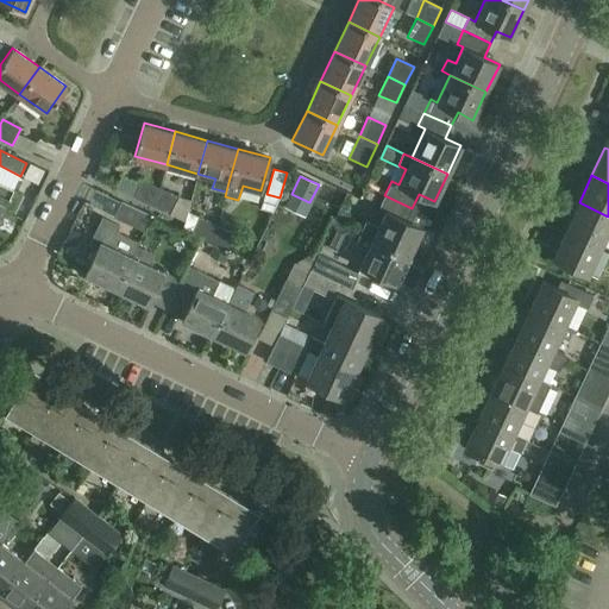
[(142,180),(133,196),(152,206),(161,188),(142,180)]
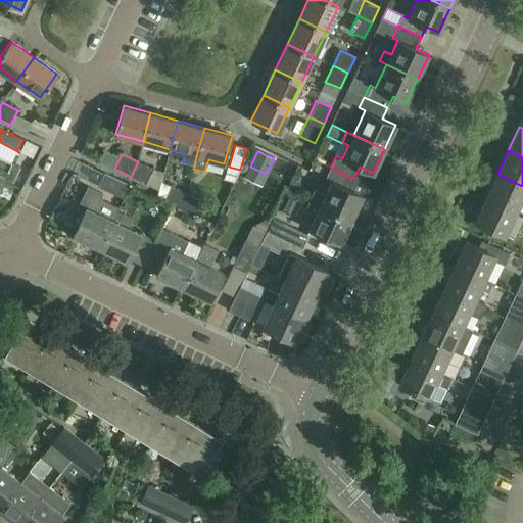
[(0,156),(0,184),(11,161),(0,156)]
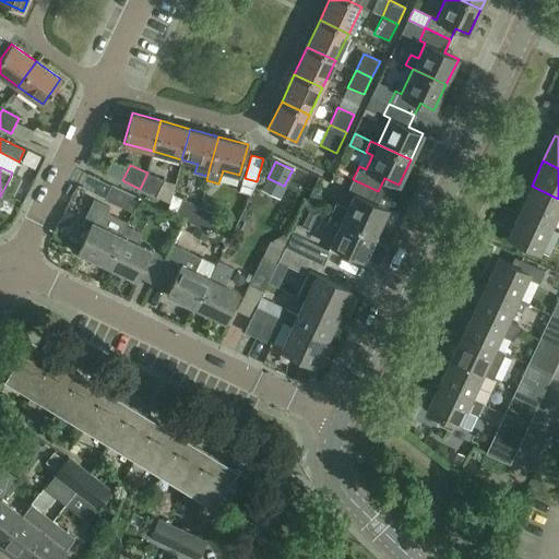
[(147,173),(140,189),(156,197),(164,181),(147,173)]
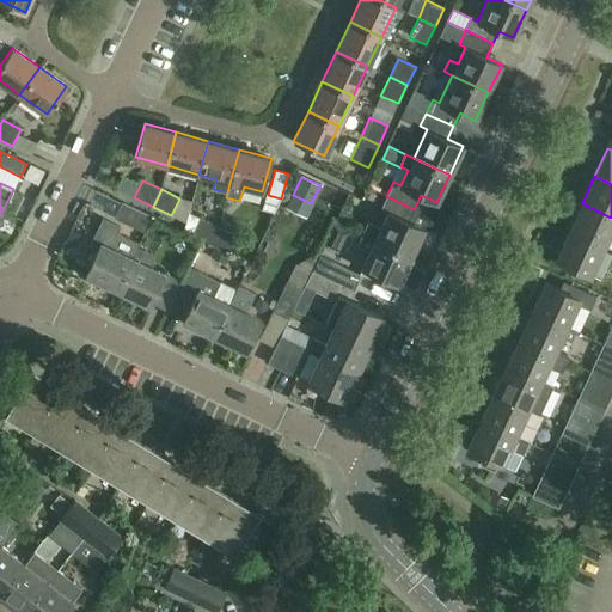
[(387,213),(380,228),(367,222),(361,234),(362,236),(374,240),(411,257),(423,230),(408,222),(414,209),(386,196),(380,209),(387,213)]
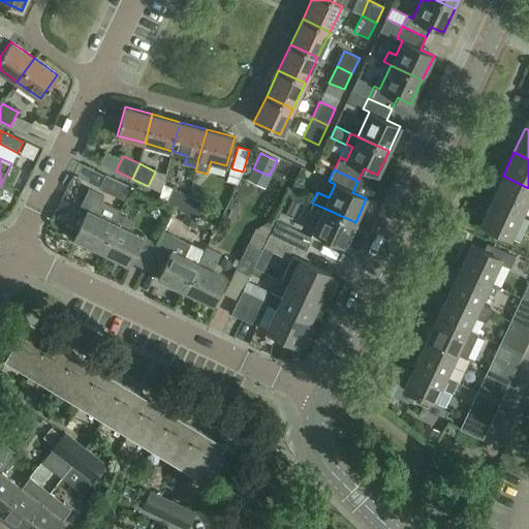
[(123,201),(130,188),(104,176),(98,189),(123,201)]
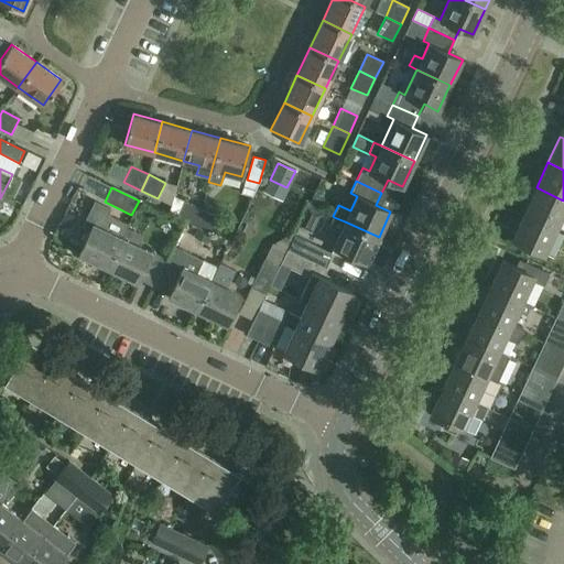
[(563,201),(537,187),(524,214),(556,228),(563,212),(563,201)]
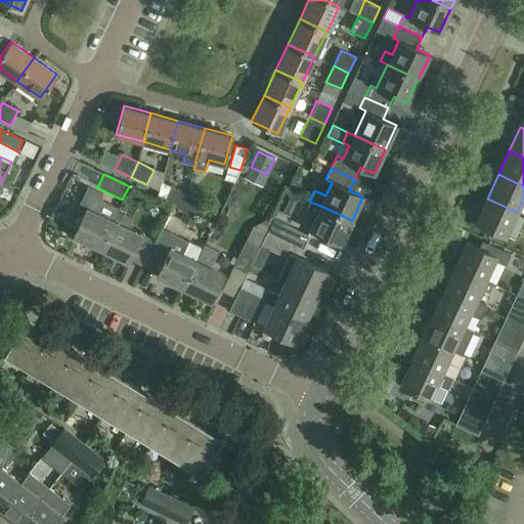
[(289,188),(296,192),(298,187),(297,183),(293,181),(289,188)]
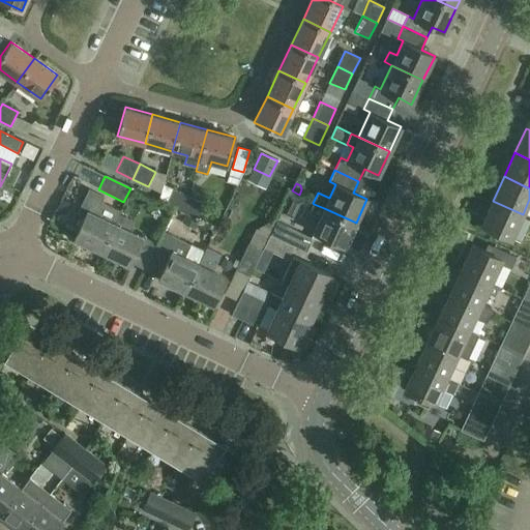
[(99,252),(113,223),(119,211),(100,202),(102,196),(88,188),(77,212),(83,215),(72,238),(99,252)]
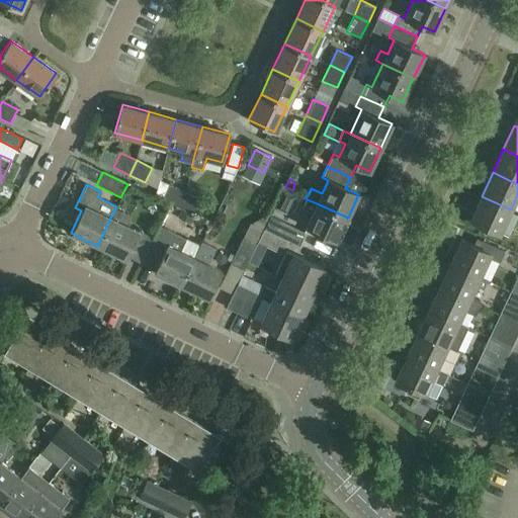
[(177,207),(185,192),(169,185),(162,200),(177,207)]
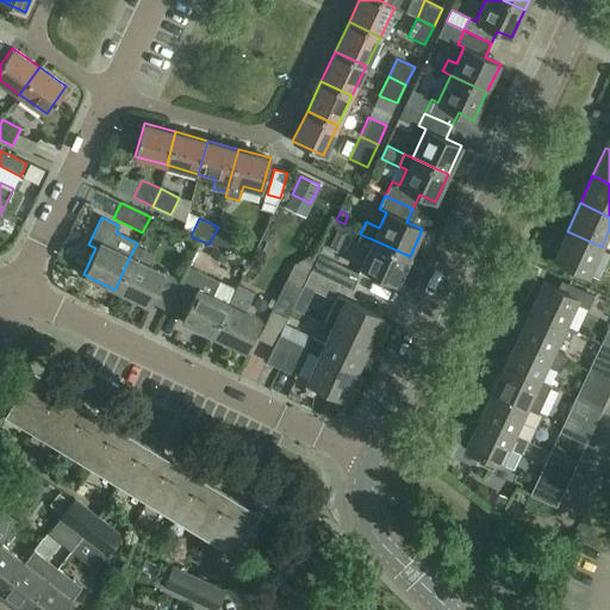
[(236,235),(218,226),(209,244),(228,253),(236,235)]
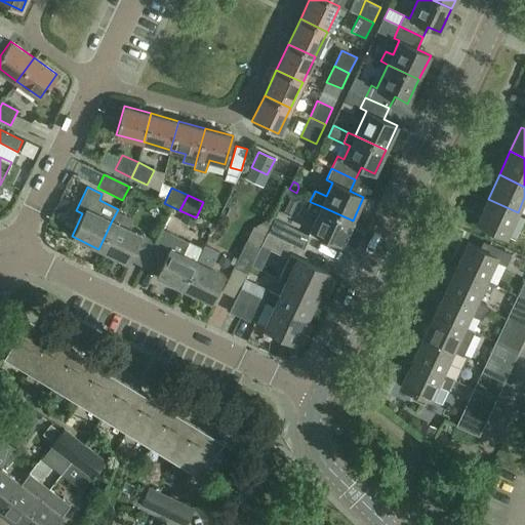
[(62,197),(56,207),(65,211),(70,200),(62,197)]
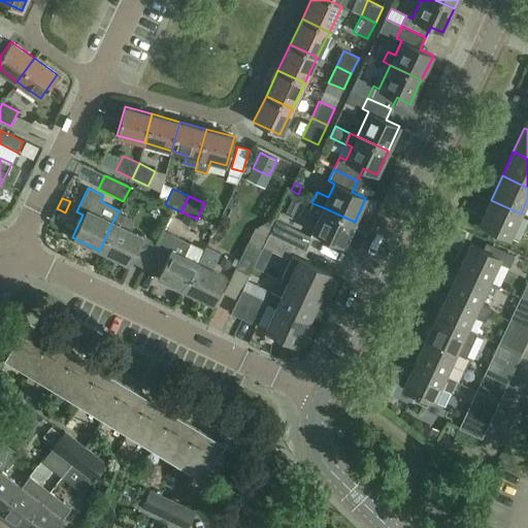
[(521,213),(491,200),(480,224),(509,238),(521,213)]
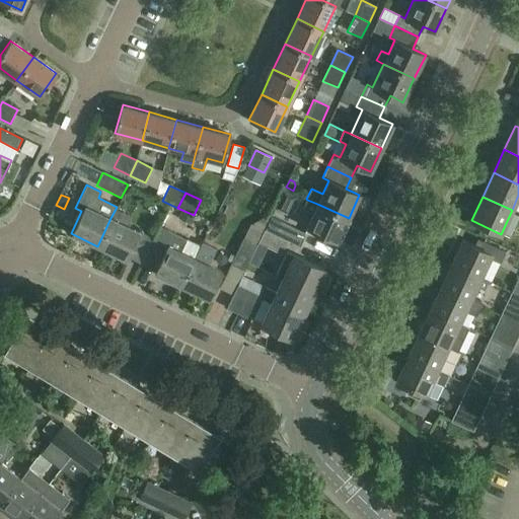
[(349,218),(317,204),(307,200),(303,209),(313,214),(306,227),(338,241),(349,218)]
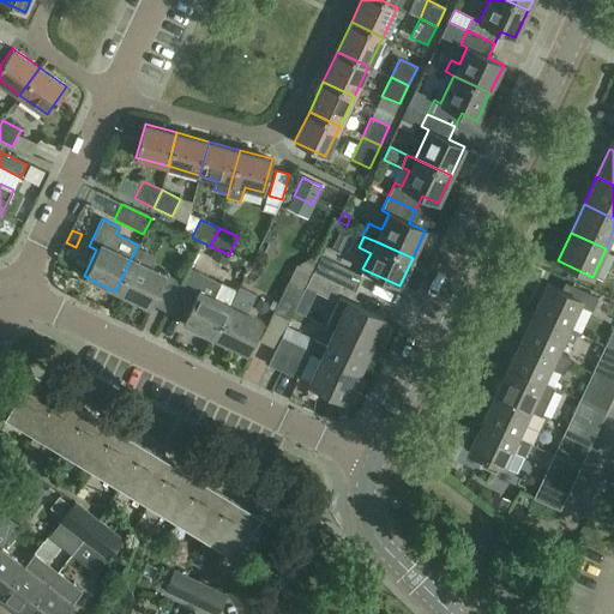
[(181,282),(131,258),(115,292),(146,306),(148,304),(167,312),(181,282)]
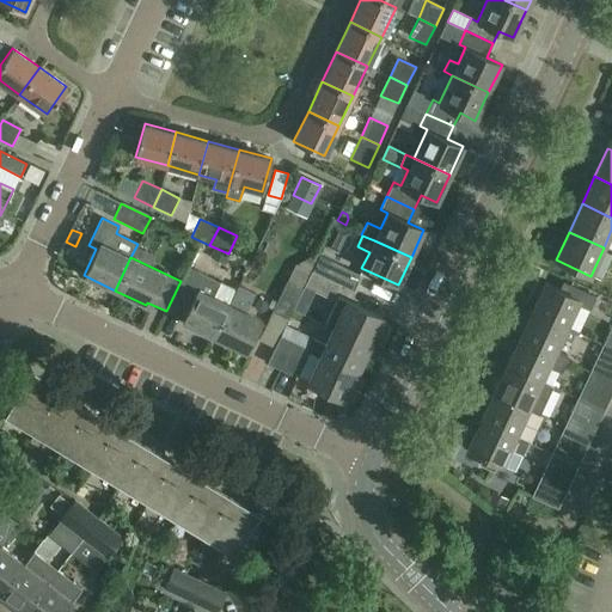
[(359,277),(331,264),(318,258),(311,271),(338,285),(352,291),(359,277)]
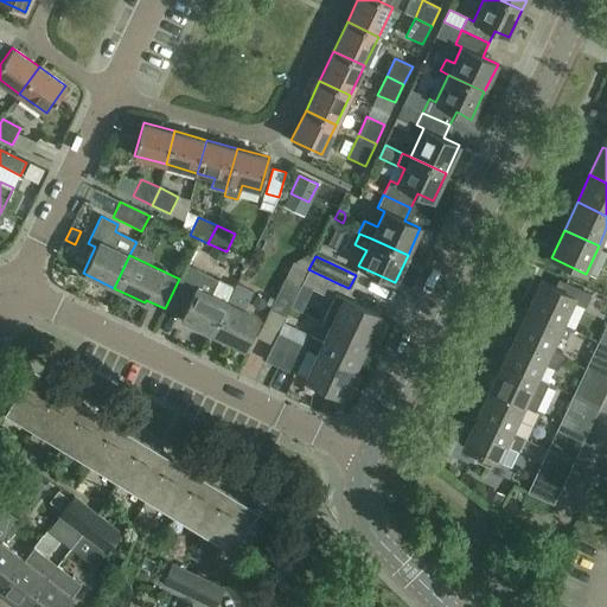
[(299,287),(300,287),(301,285),(304,281),(308,269),(310,269),(295,262),(293,261),(285,280),(299,287)]
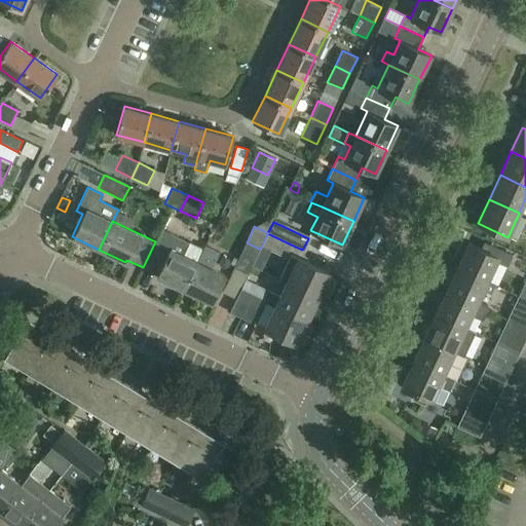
[(155,241),(143,267),(157,274),(156,277),(183,290),(196,262),(183,255),(189,242),(161,229),(155,241)]
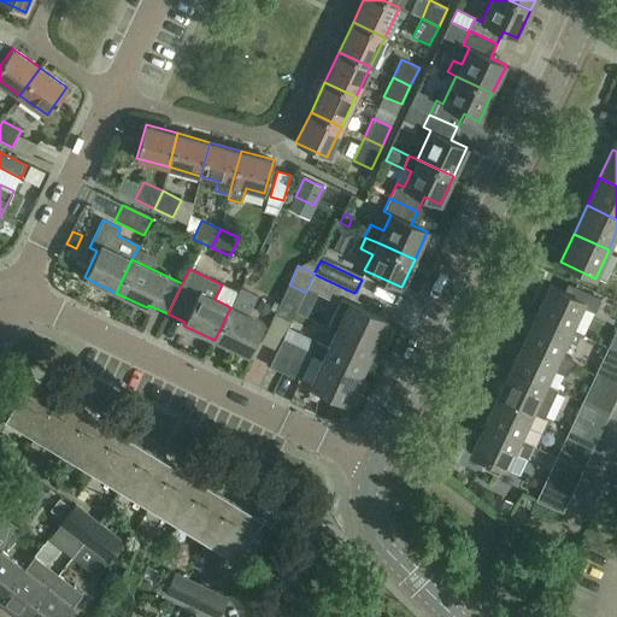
[(341,287),(313,274),(309,286),(306,289),(334,303),(341,287)]
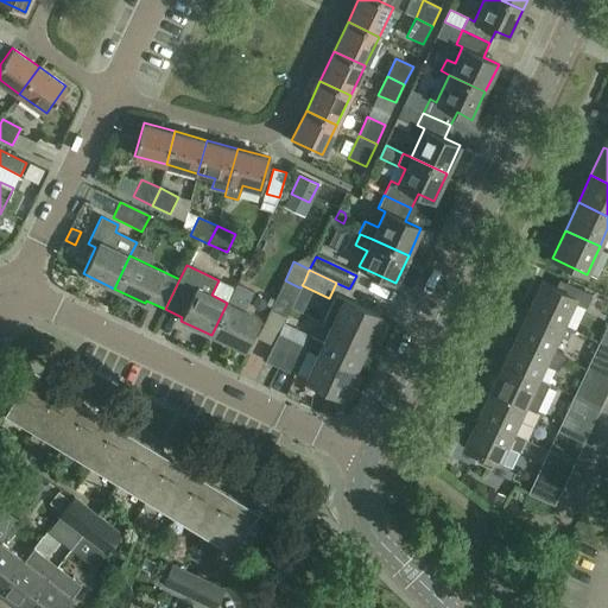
[(268,310),(285,317),(299,287),(285,280),(284,279),(268,310)]
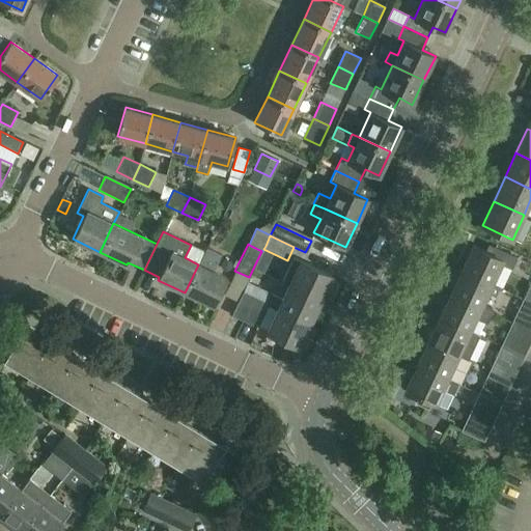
[(492,283),(501,263),(511,269),(516,257),(488,245),(485,251),(473,245),(462,270),(492,283)]
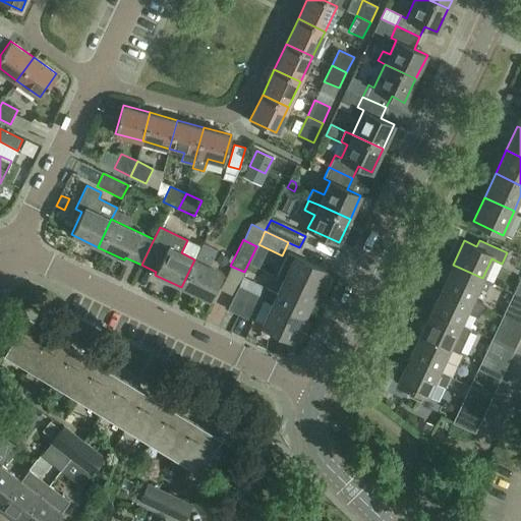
[(203,242),(194,259),(181,287),(209,300),(222,273),(209,267),(217,249),(203,242)]
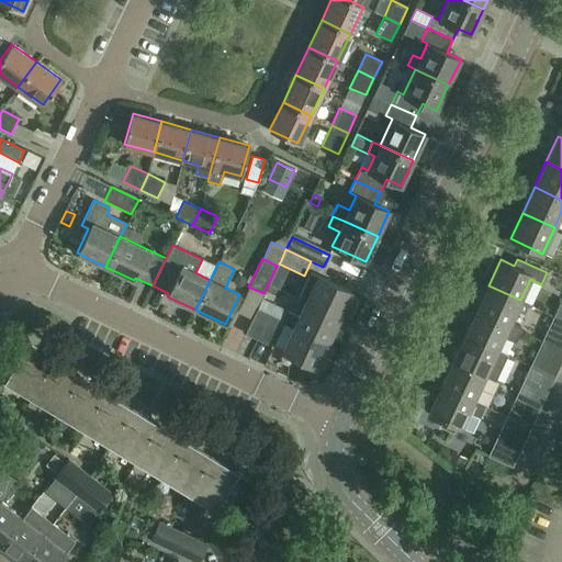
[(351,291),(318,276),(311,272),(299,298),(306,302),(339,317),(351,291)]
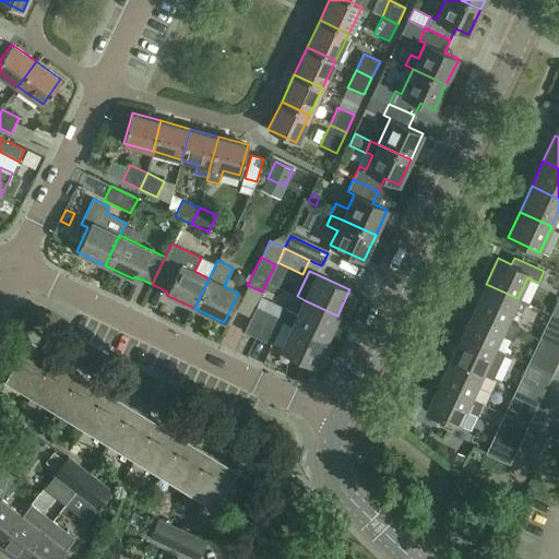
[(486,284),(474,309),(507,323),(513,308),(521,312),(526,302),(518,298),(486,284)]
